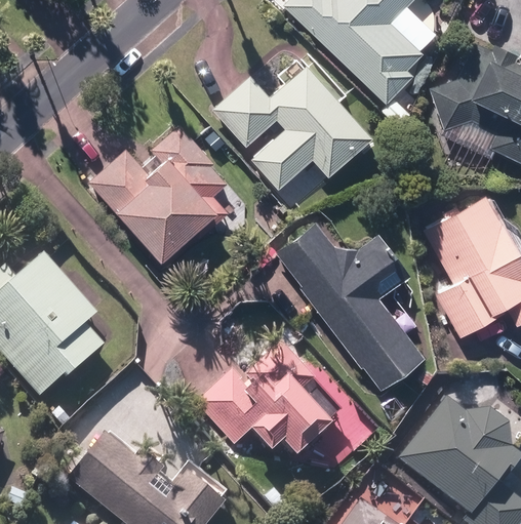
[(290,0),(285,6),(284,6),(293,15),(386,104),(412,76),(407,72),(423,55),(391,25),(414,0),(290,0)]
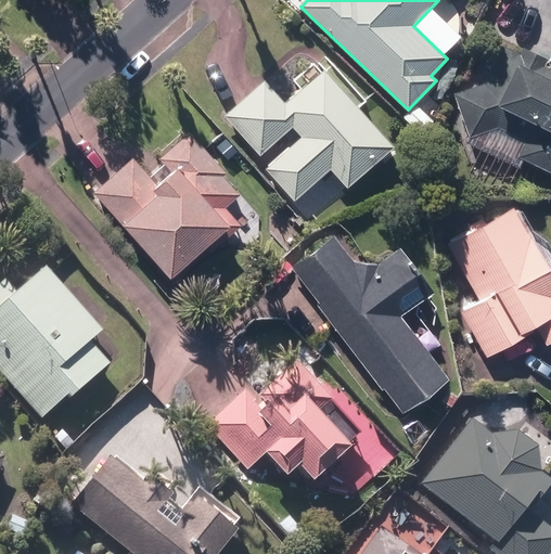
[(519,155),(550,170),(550,65),(549,68),(543,66),(547,60),(522,48),(520,54),(500,46),(482,85),(455,93),(471,138),(498,128),(526,141),(519,155)]
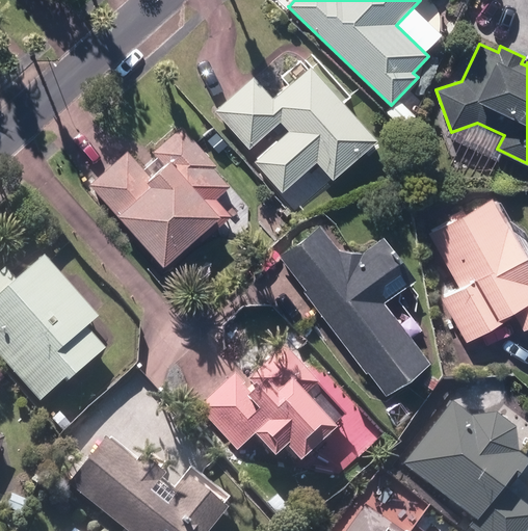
[(256,161),(284,191),(317,161),(334,178),(376,138),(311,68),(275,100),(254,77),(214,113),(248,150),(281,121),(290,130),(256,161)]
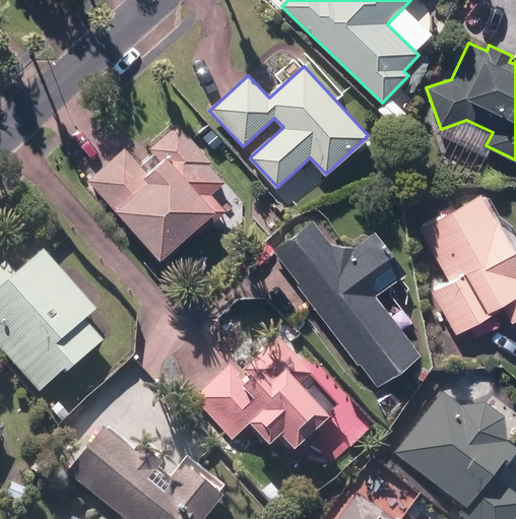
[(379,111),(394,126),(405,113),(390,99),(379,111)]
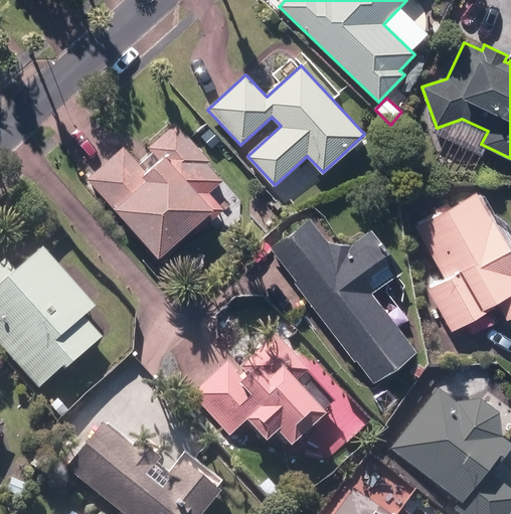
[(142,166),(123,147),(88,179),(157,255),(210,206),(202,197),(221,179),(206,162),(209,159),(175,122),(148,146),(155,155),(142,166)]
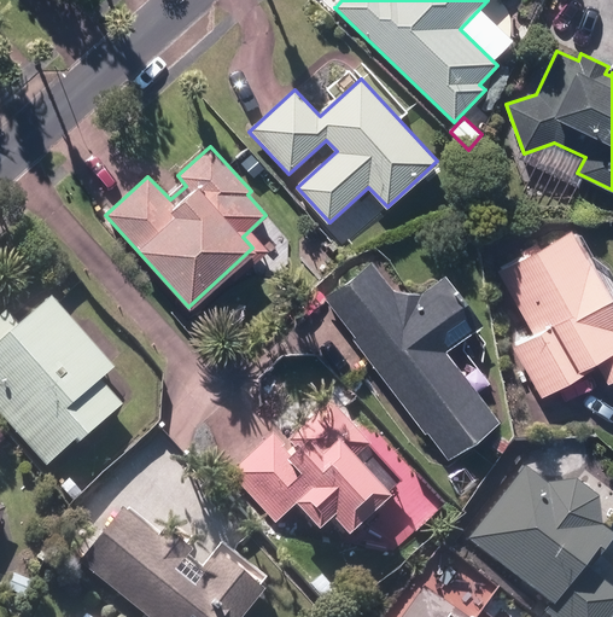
[(461,220),(463,238),(474,237),(472,219),(461,220)]
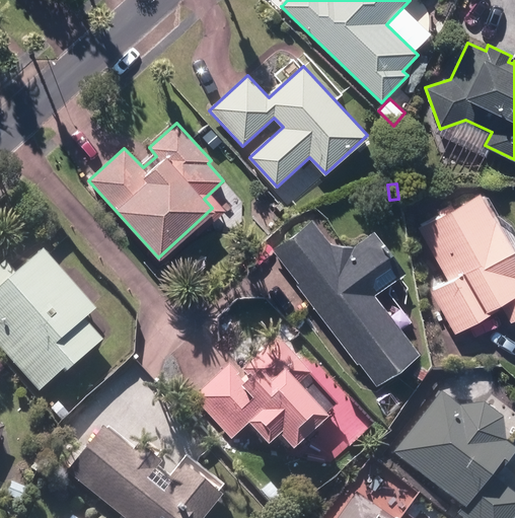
[(448,282),(431,292),(455,336),(502,309),(510,323),(514,320),(514,260),(479,195),(418,228),(448,282)]
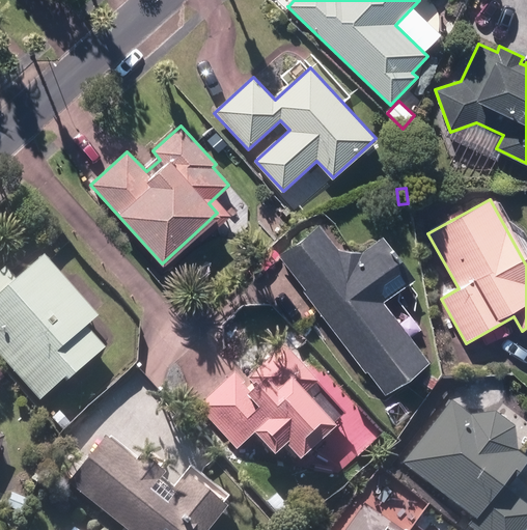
[(428,362),(383,303),(414,279),(382,238),(361,253),(337,250),(317,225),(278,256),(386,394),(428,362)]
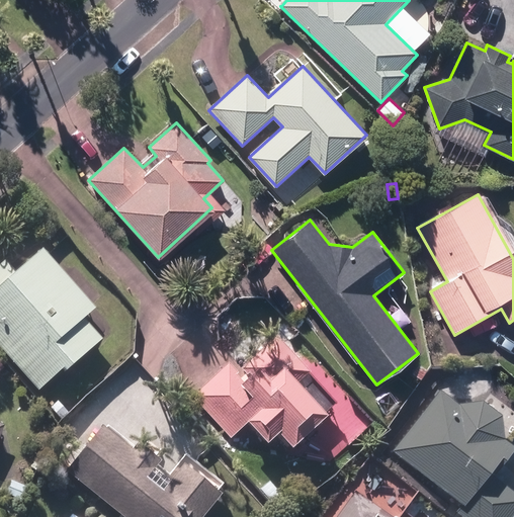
[(0,270),(0,348),(41,395),(66,372),(68,375),(105,342),(87,322),(97,313),(45,253),(18,276),(7,264),(0,270)]
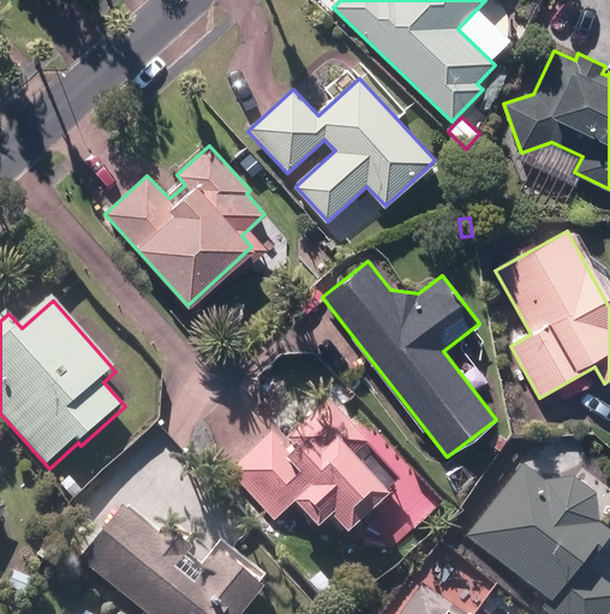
[(339,537),(380,501),(380,500),(378,499),(395,482),(364,448),(368,445),(329,401),(282,445),(274,435),(232,472),(277,523),(289,511),(309,532),(323,520),(339,537)]
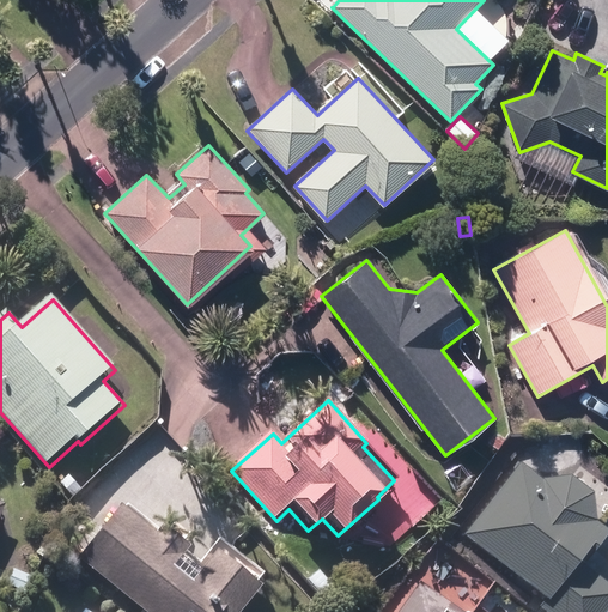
[(487,447),(496,453),(504,442),(496,436),(487,447)]
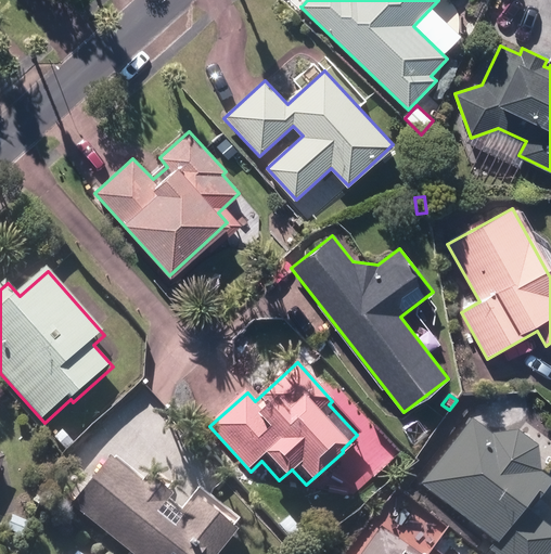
[(494,551),(497,553),(550,553),(550,529),(530,513),(550,489),(550,481),(542,475),(539,450),(520,434),(495,439),(474,423),(424,485),(498,545),(494,551)]
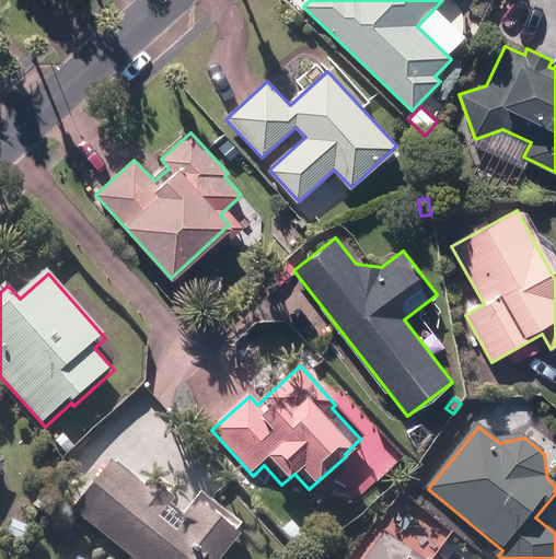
[(58,442),(67,454),(76,446),(67,435),(58,442)]
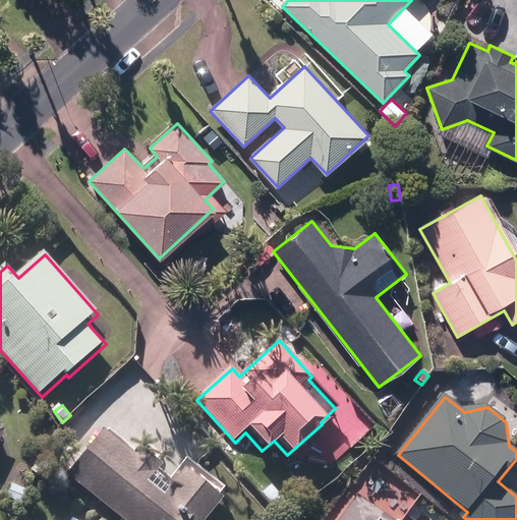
[(203,519),(218,501),(181,471),(159,499),(142,485),(157,468),(134,450),(129,456),(99,432),(63,477),(115,519),(203,519)]
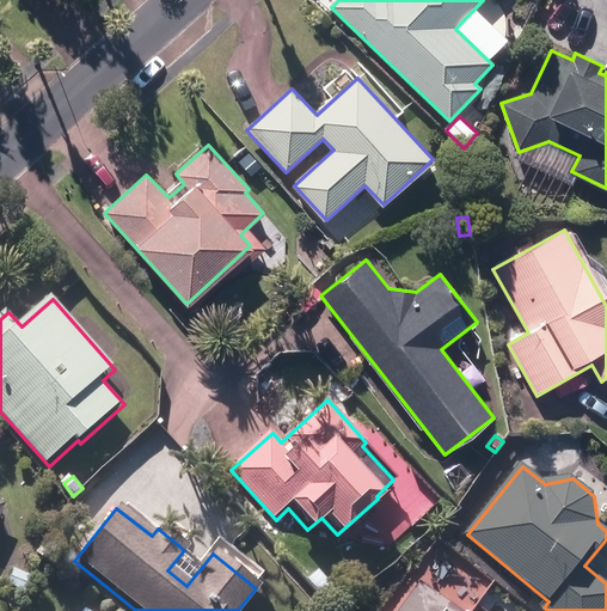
[(10,587),(28,594),(34,578),(16,570),(10,587)]
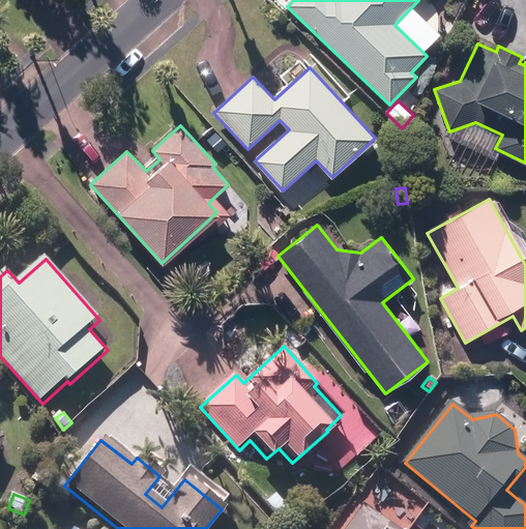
[(400,528),(367,505),(349,528),(400,528)]
